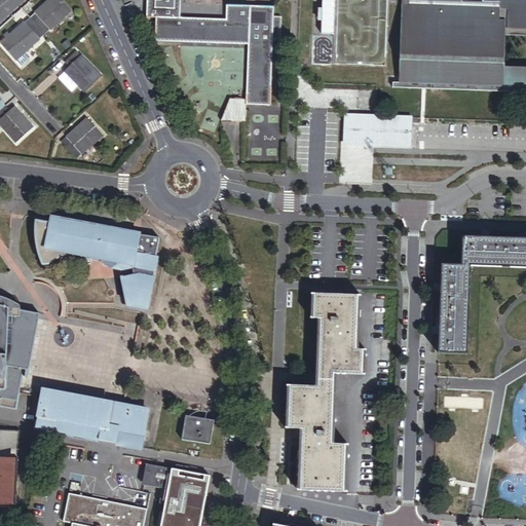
[(46,36),(72,13),(61,0),(50,0),(30,19),(46,36)]
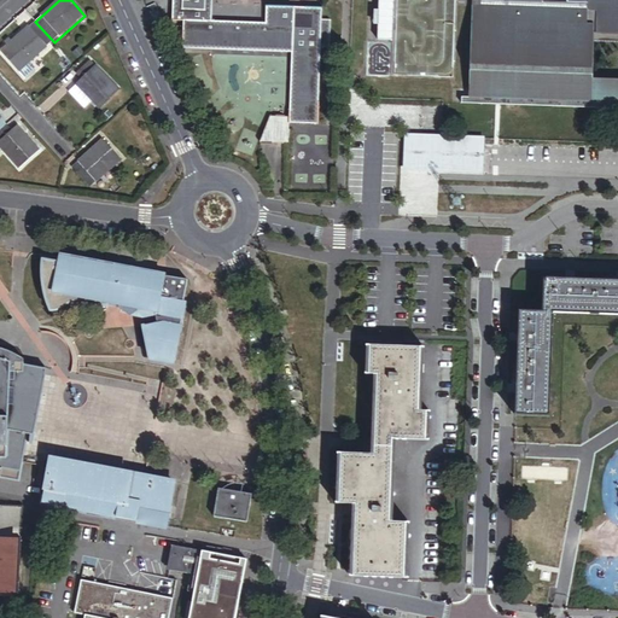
[(214,22),(214,0),(173,0),(173,21),(182,22),(182,48),(292,53),(290,116),(290,123),(290,124),(318,124),(321,48),(330,47),(331,21),(322,19),(322,10),(267,7),(266,23),(214,22)]
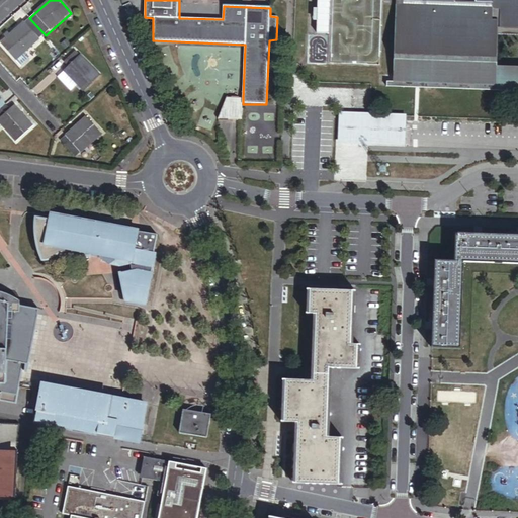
[(316,0),(314,33),(328,34),(330,0),(316,0)]
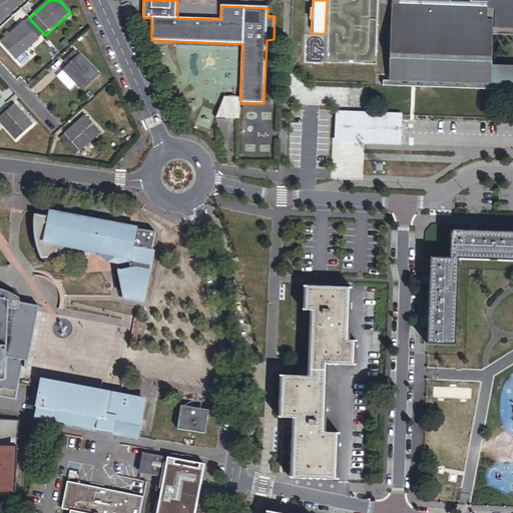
[(512,0),(471,0),(472,3),(451,2),(451,0),(392,0),(390,75),(493,78),(493,67),(494,36),(512,37),(512,0)]
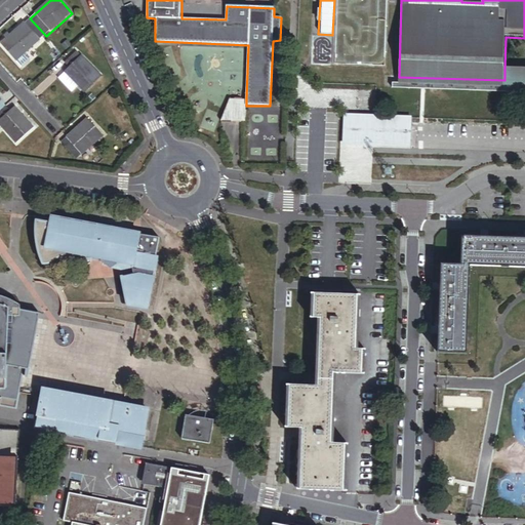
[(24,55),(46,36),(30,18),(9,36),(6,39),(1,44),(22,68),(29,62),(24,55)]
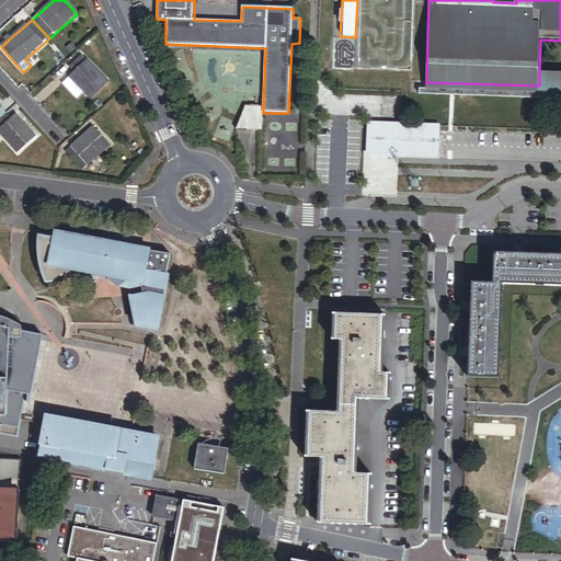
[(70,76),(90,99),(109,82),(89,59),(88,60),(82,55),(69,67),(73,72),(70,76)]
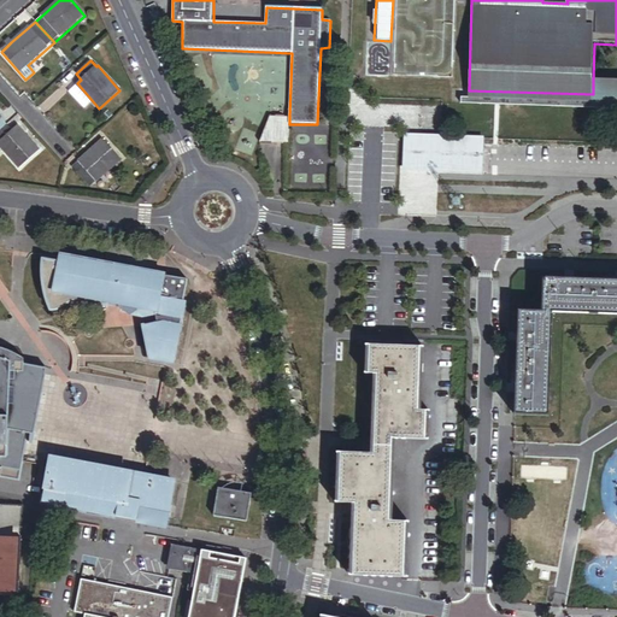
[(616,110),(616,81),(593,81),(593,94),(593,101),(469,98),(460,98),(460,105),(616,110)]
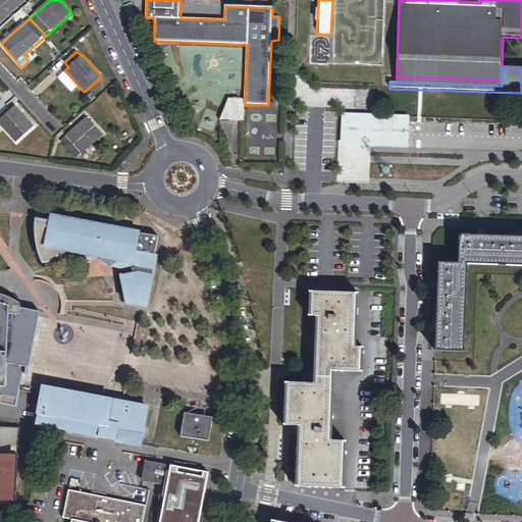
[(502,86),(502,80),(397,76),(397,83),(502,86)]
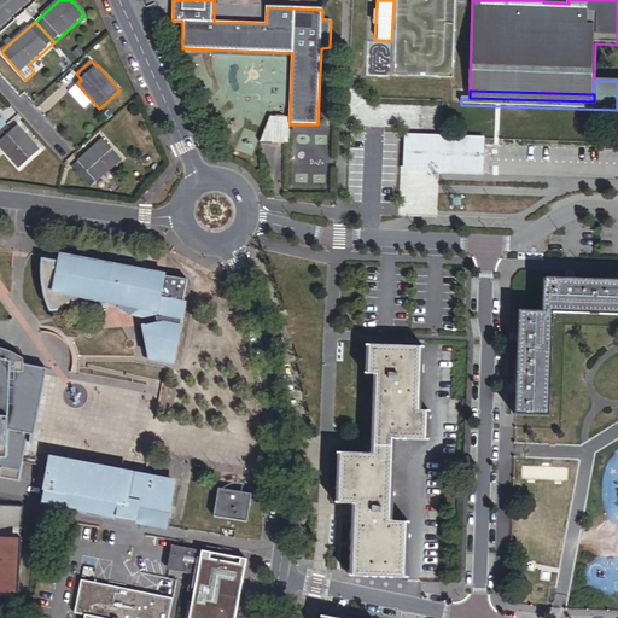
[(290,144),(290,124),(290,123),(290,116),(272,116),(261,143),(290,144)]
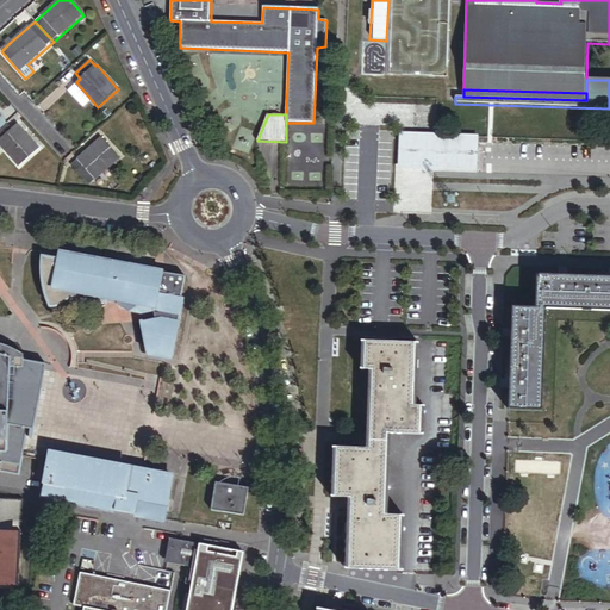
[(39,149),(17,125),(12,129),(7,123),(0,129),(0,155),(5,151),(19,167),(39,149)]
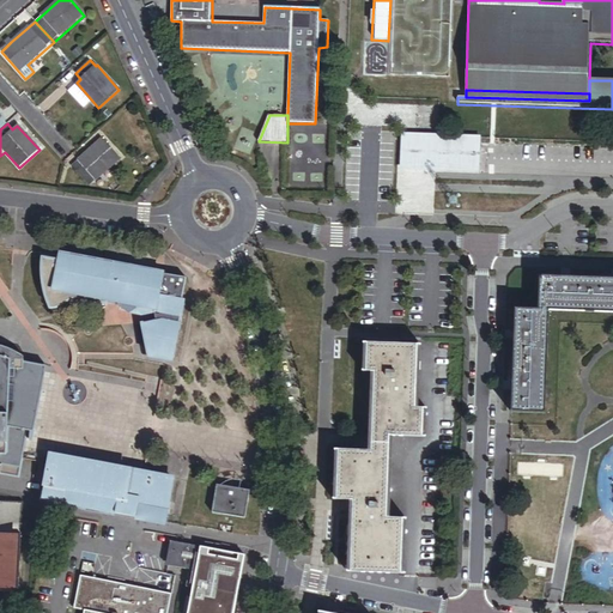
[(400,169),(479,170),(480,132),(401,132),(400,169)]
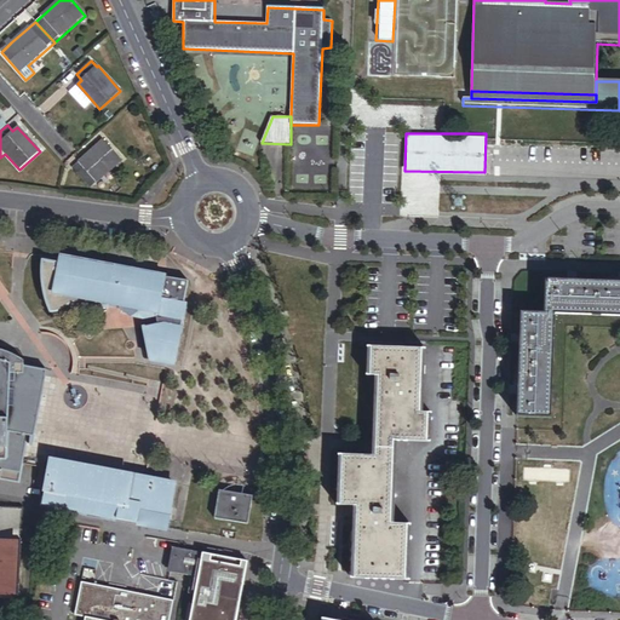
[(96,184),(122,160),(105,141),(81,162),(85,167),(79,173),(91,188),(96,184)]
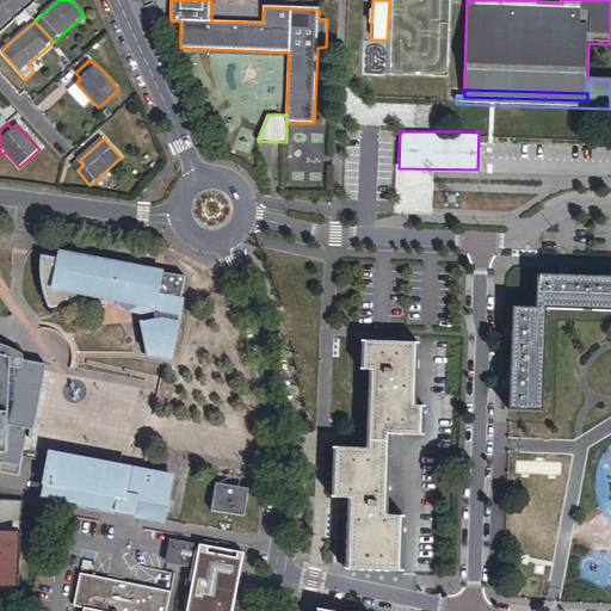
[(84,165),(80,160),(73,166),(78,171),(84,165)]
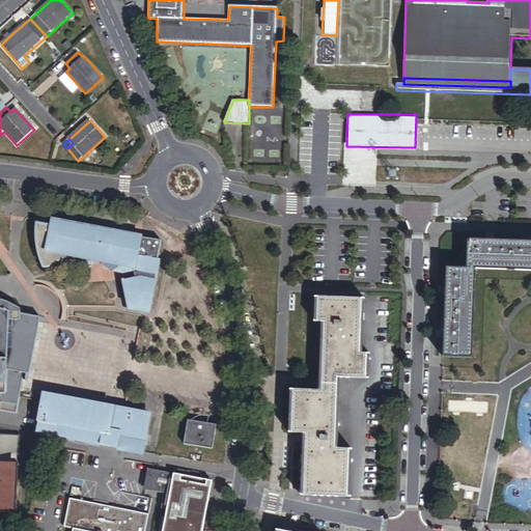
[(133,272),(134,279),(133,281),(123,283),(128,308),(129,309),(144,312),(148,313),(159,262),(157,261),(161,242),(158,242),(158,240),(141,236),(52,222),(51,227),(37,224),(36,232),(35,240),(36,244),(37,250),(39,257),(40,260),(44,269),(46,269),(49,268),(52,267),(58,262),(61,261),(64,260),(68,259),(72,259),(74,260),(79,261),(86,263),(92,263),(92,262),(104,264),(104,266),(133,272)]
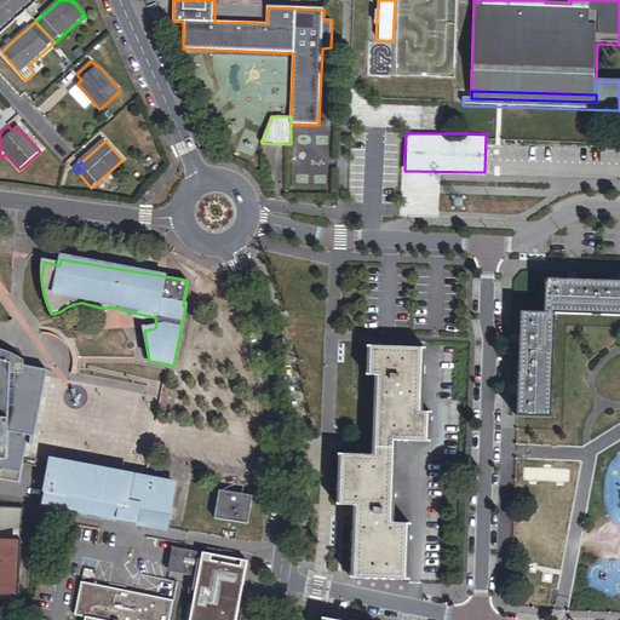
[(619,316),(619,282),(545,280),(544,314),(555,314),(619,316)]
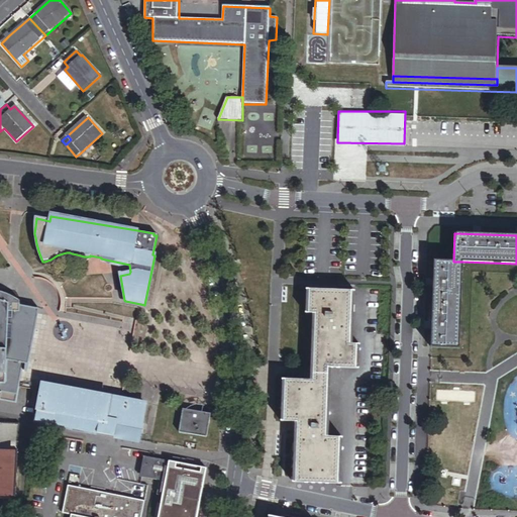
[(459,348),(462,262),(453,262),(434,261),(431,347),(459,348)]
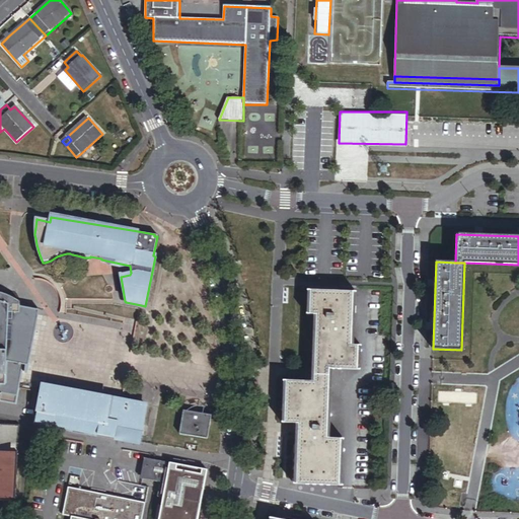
[(352,346),(354,293),(311,291),(310,315),(315,315),(313,375),(330,376),(330,369),(358,370),(359,347),(352,346)]
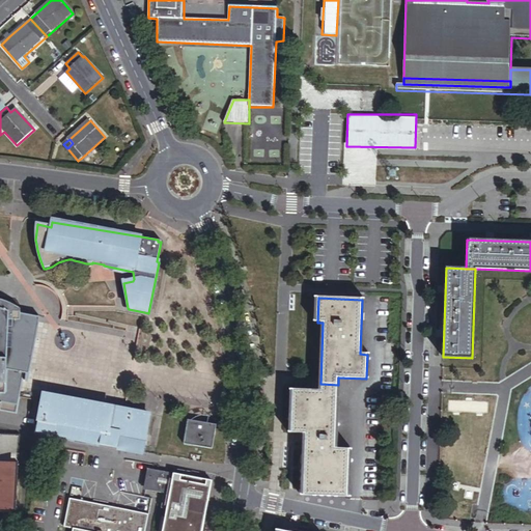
[(15,360),(17,347),(25,348),(30,320),(9,316),(9,312),(3,310),(0,309),(0,402),(6,403),(5,407),(6,408),(8,408),(9,407),(9,404),(14,406),(20,372),(20,371),(15,370),(15,368),(15,366),(15,363),(15,360)]
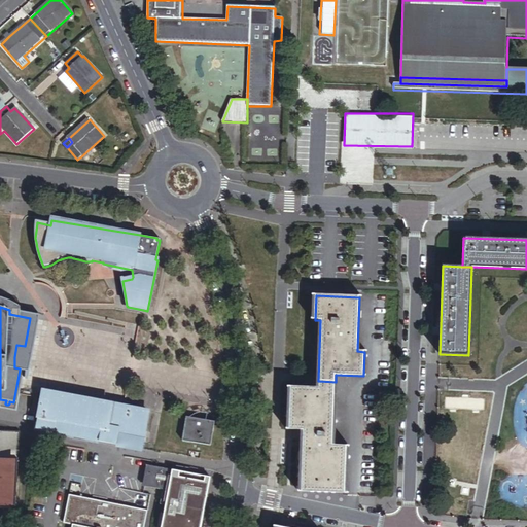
[(27,372),(38,317),(30,318),(25,346),(20,369),(20,370),(27,372)]
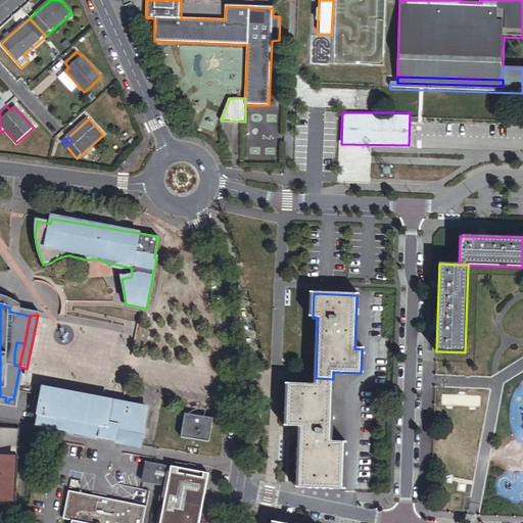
[(330,442),(333,379),(316,378),(316,385),(289,384),(287,427),(301,427),(299,488),(342,489),(344,443),(330,442)]
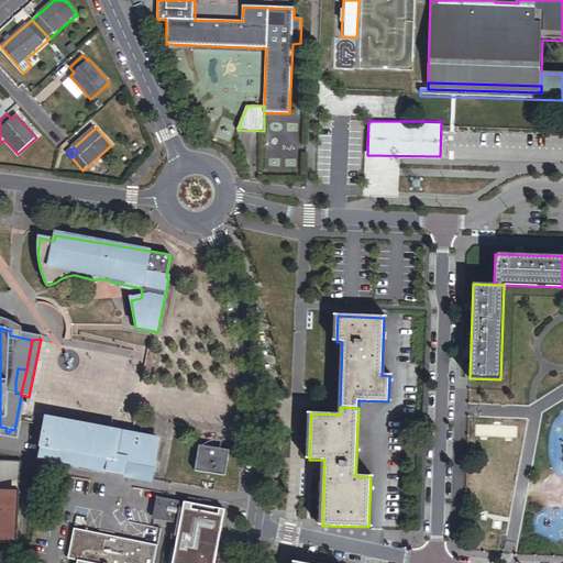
[(39,460),(152,481),(158,442),(105,432),(105,435),(97,434),(98,430),(46,421),(39,460)]
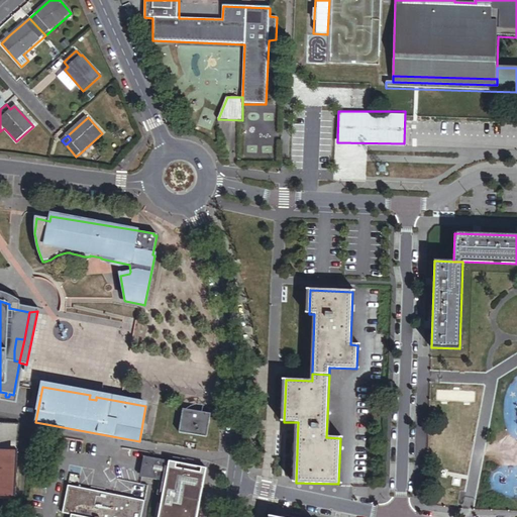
[(207,437),(212,414),(184,409),(179,432),(207,437)]
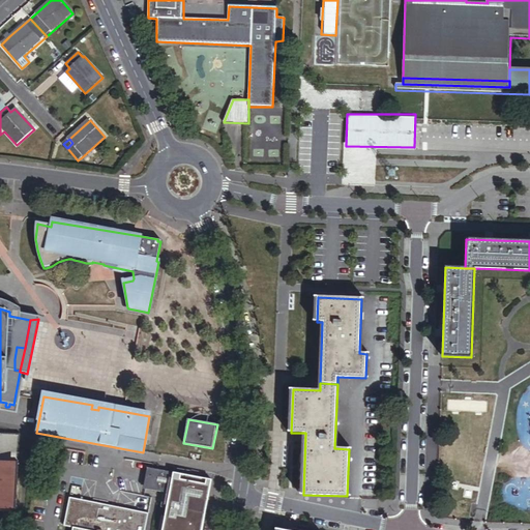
[(0,512),(11,513),(11,516),(16,517),(20,436),(0,434),(0,512)]
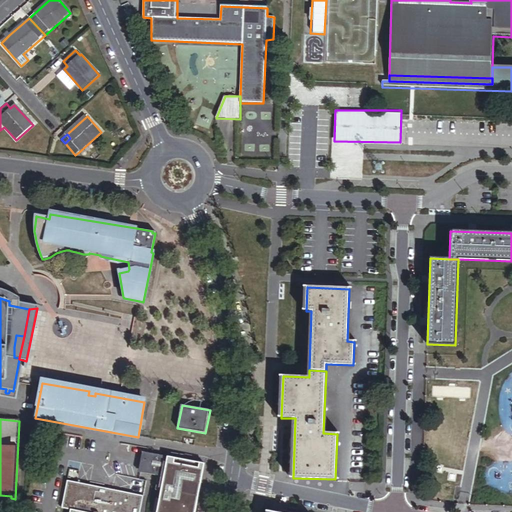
[(162,475),(165,456),(144,453),(141,471),(150,473),(153,474),(162,475)]
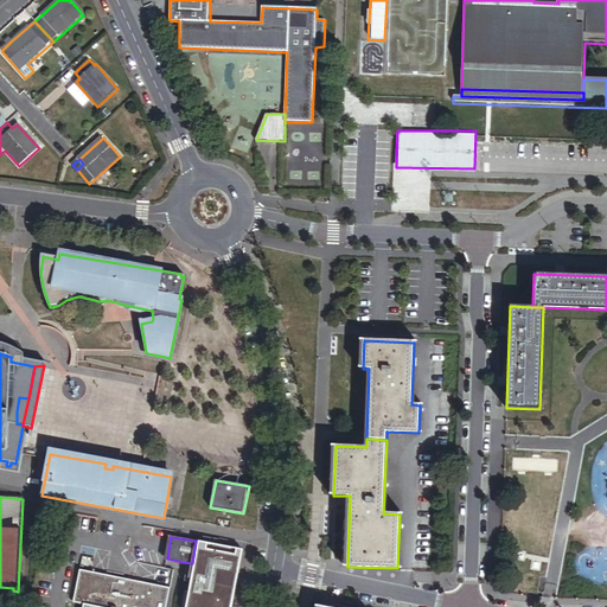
[(230,606),(241,549),(196,541),(192,563),(181,562),(180,572),(179,577),(180,577),(179,587),(177,587),(174,606),(173,606),(230,606)]
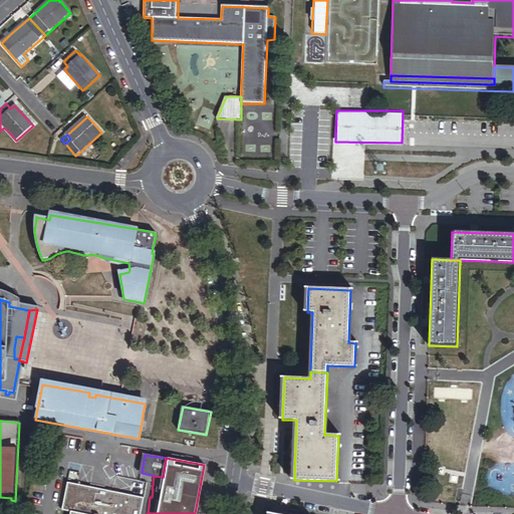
[(140,513),(144,499),(68,484),(63,510),(71,512),(70,513),(140,513)]
